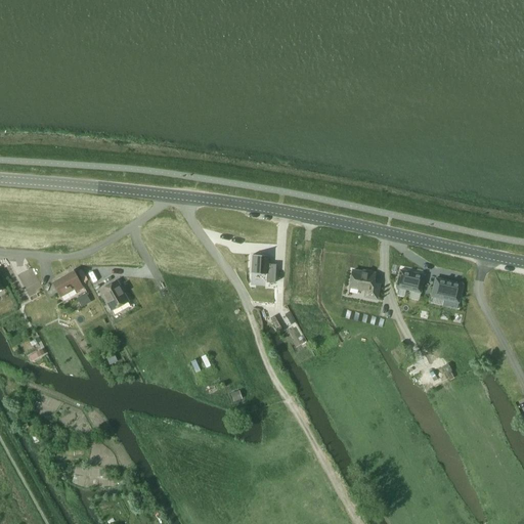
[(267,256),(253,256),(252,271),(266,272),(266,279),(273,279),(274,263),(267,263),(267,256)]
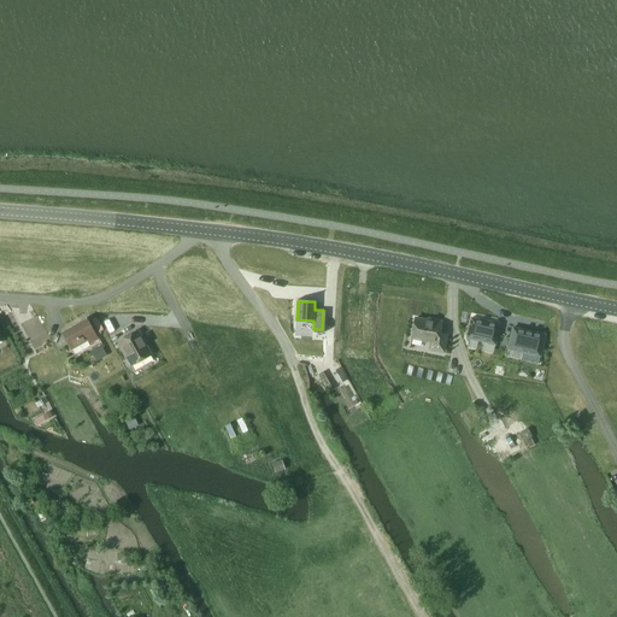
[(441,322),(433,321),(415,317),(411,338),(432,341),(430,348),(444,351),(446,334),(440,333),(441,322)]
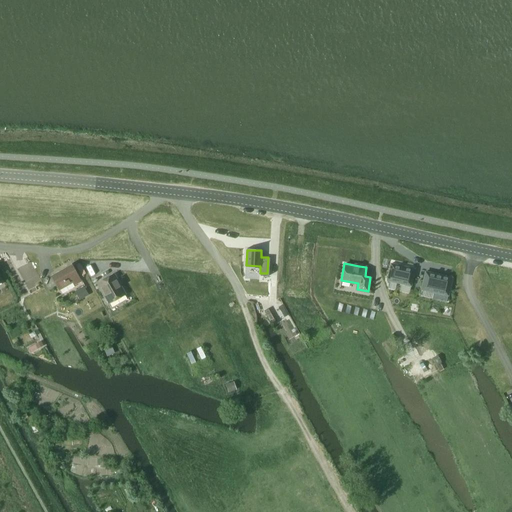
[(390,263),(386,280),(410,286),(414,269),(390,263)]
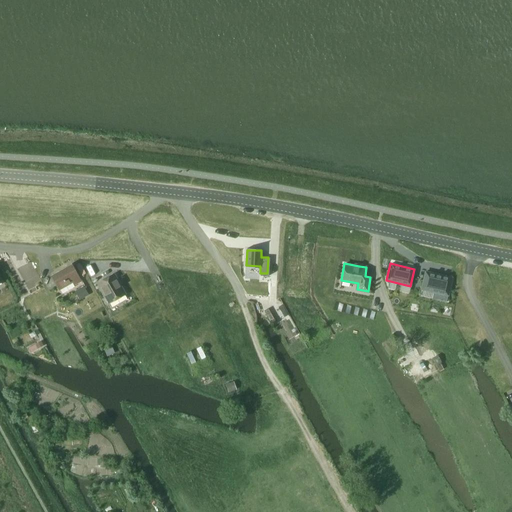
[(62,269),(53,274),(56,280),(54,281),(56,286),(59,290),(73,282),(74,285),(81,281),(71,264),(66,267),(67,269),(63,271),(62,269)]
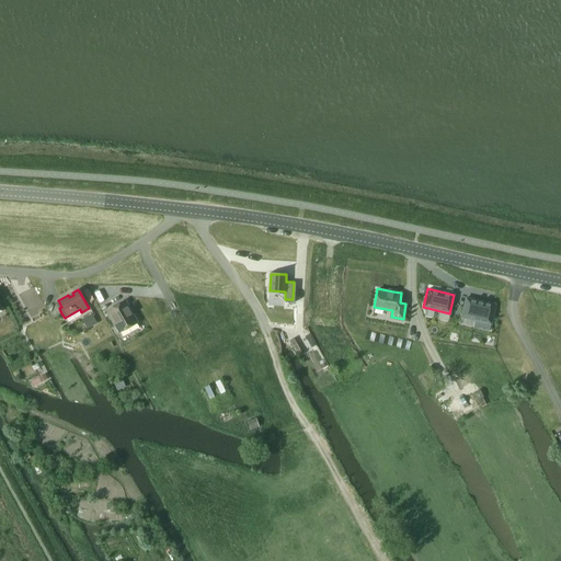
[(466,298),(461,317),(490,323),(494,305),(466,298)]
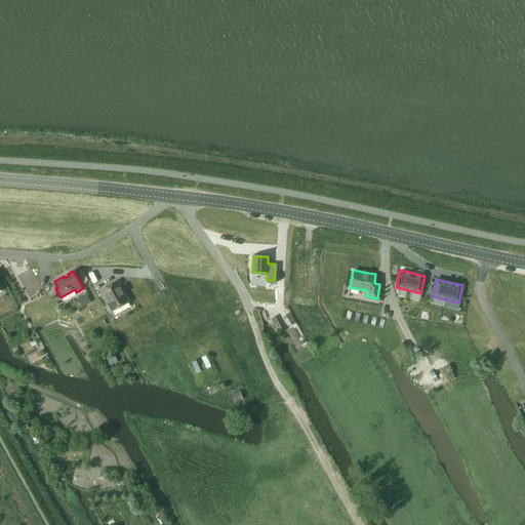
[(128,300),(127,298),(117,280),(104,288),(99,289),(112,310),(128,300)]
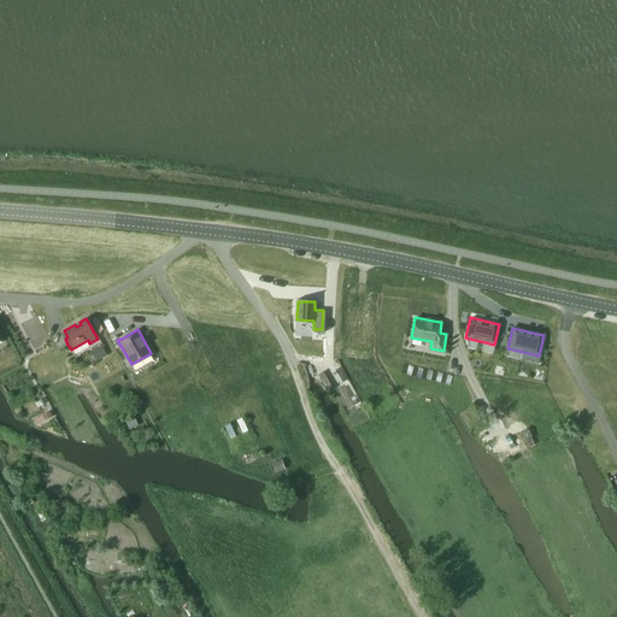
[(100,345),(92,350),(98,359),(106,354),(100,345)]
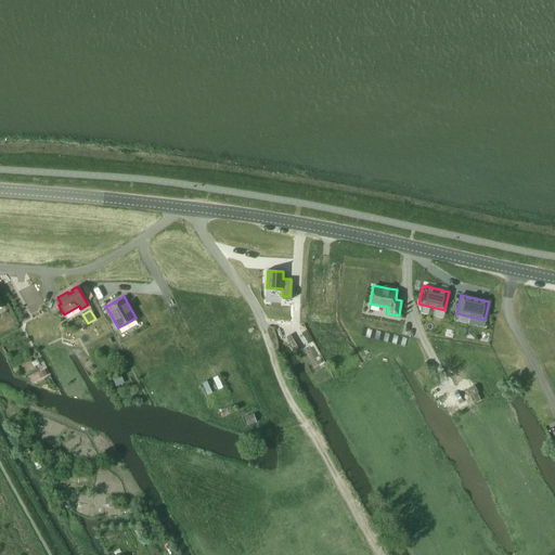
[(125,384),(119,373),(112,377),(116,387),(125,384)]
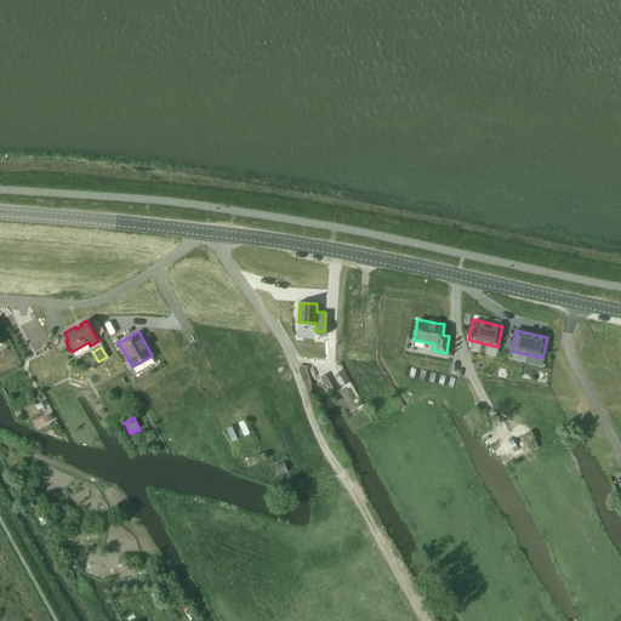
[(533,433),(525,438),(529,444),(534,440),(536,439),(533,433)]
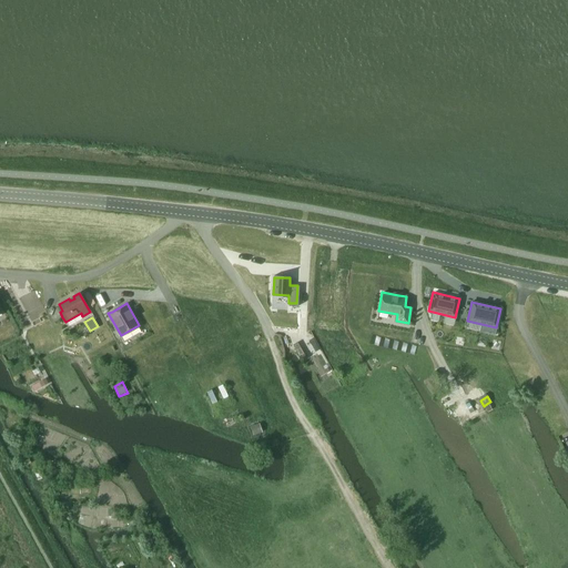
[(259,423),(250,427),(253,436),(263,433),(259,423)]
